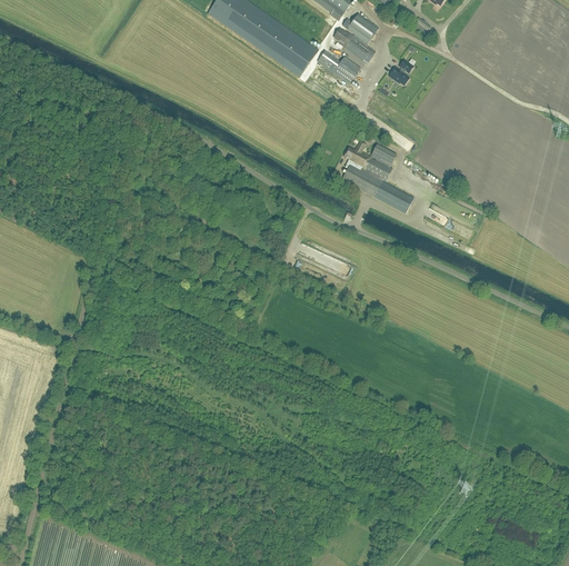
[(300,75),(318,49),(248,0),(216,0),(209,11),(300,75)]
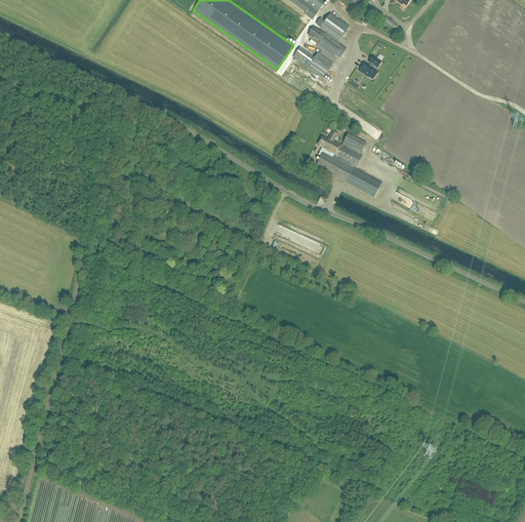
[(305,12),(313,17),(326,0),(291,0),(307,10),(305,12)]
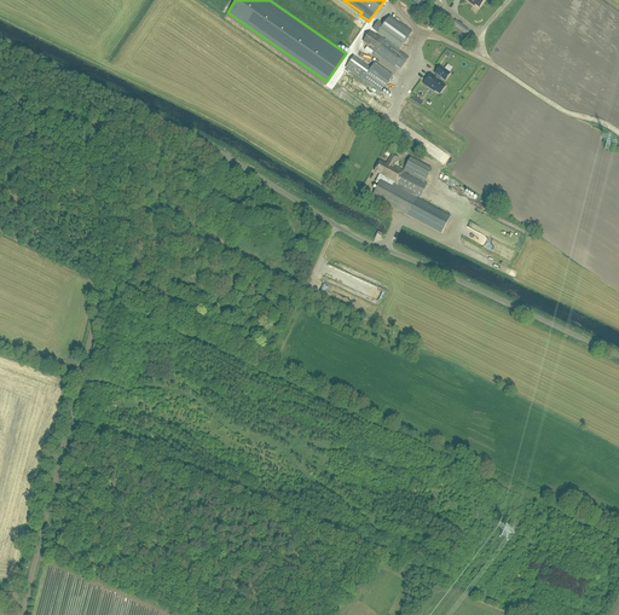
[(400,68),(409,54),(399,47),(412,29),(389,13),(379,30),(386,35),(385,38),(377,33),(377,34),(370,29),(363,39),(371,45),(370,46),(389,61),(400,68)]
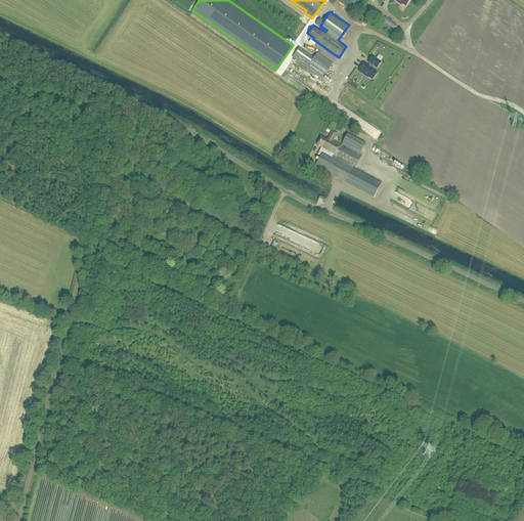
[(393,30),(397,24),(386,15),(382,22),(393,30)]
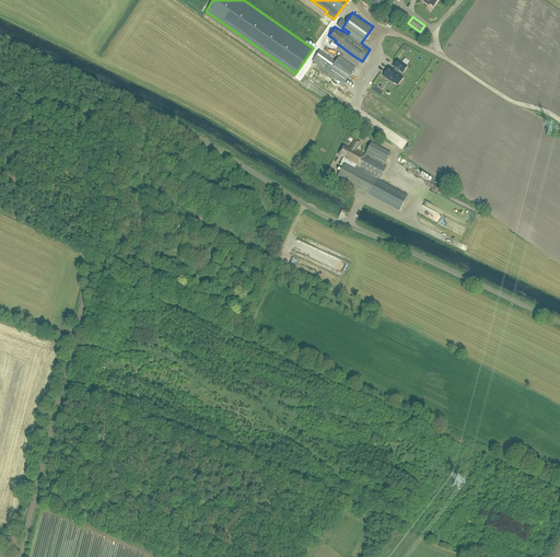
[(356,66),(339,55),(336,60),(321,48),(313,58),(345,81),(356,66)]
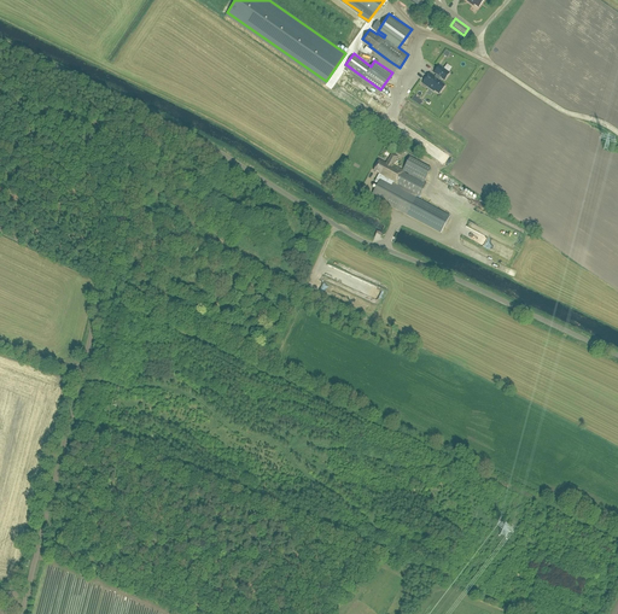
[(437,72),(435,75),(430,71),(423,81),(433,88),(435,88),(439,91),(444,83),(441,80),(442,80),(439,77),(441,75),(444,77),(449,70),(439,63),(433,70),(437,72)]
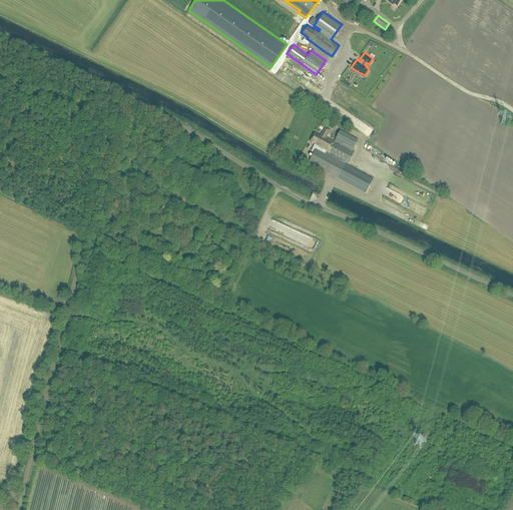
[(333,127),(336,121),(331,118),(328,124),(333,127)]
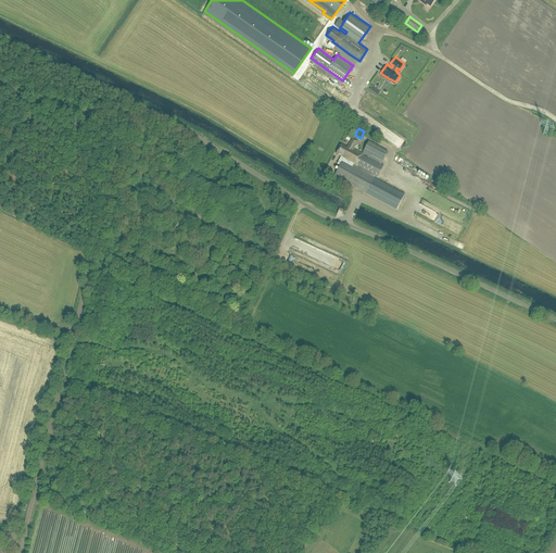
[(335,174),(396,206),(404,192),(374,176),(375,174),(377,175),(383,162),(381,161),(388,150),(368,140),(363,151),(353,147),(357,138),(352,136),(348,145),(341,141),(337,151),(344,155),(335,174)]
